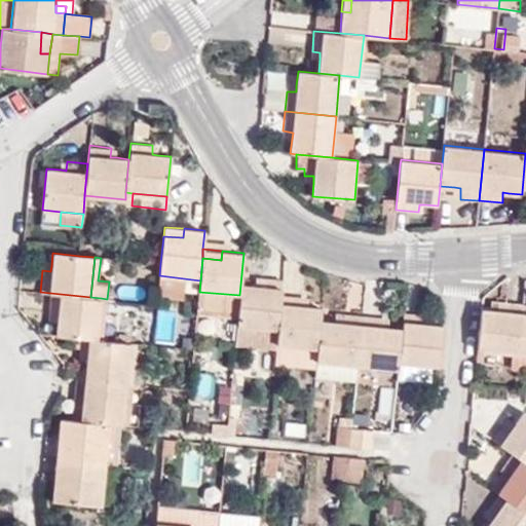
[(278,328),(282,295),(283,278),(261,277),(261,287),(255,286),(240,285),(239,295),(238,315),(237,325),(278,328)]
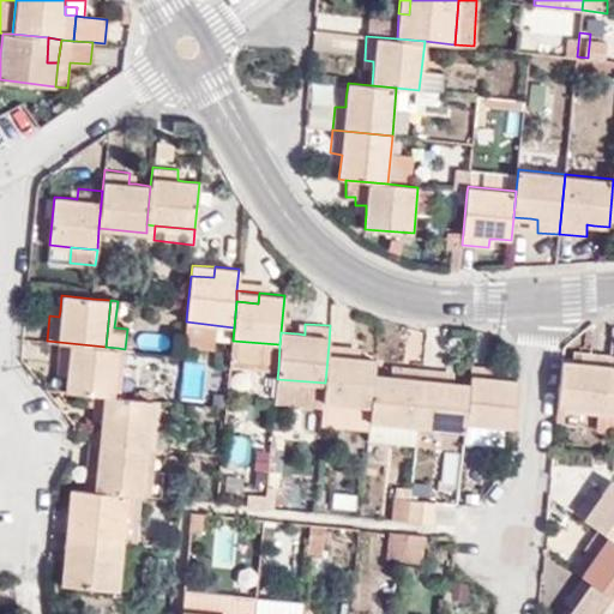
[(278,368),(280,344),(233,341),(230,363),(278,368)]
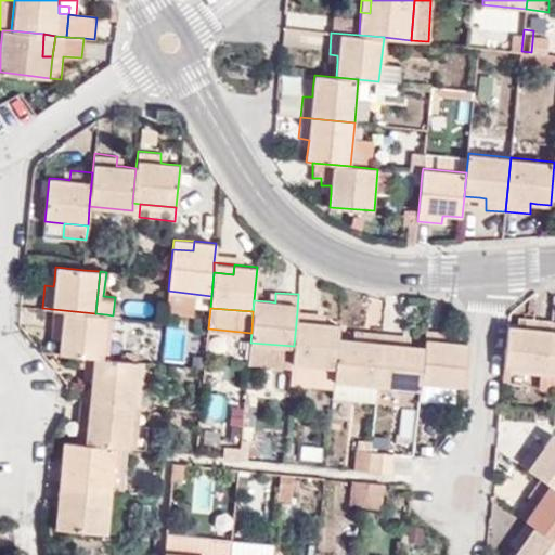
[(102,358),(106,314),(95,313),(53,309),(51,332),(61,333),(60,339),(59,353),(84,357),(93,357),(102,358)]
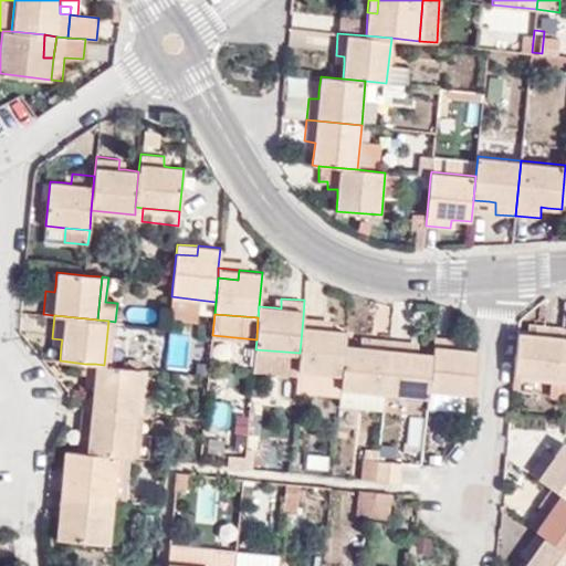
[(343,375),(345,345),(346,331),(332,329),(326,329),(326,321),(303,317),(300,353),(297,370),(343,375)]
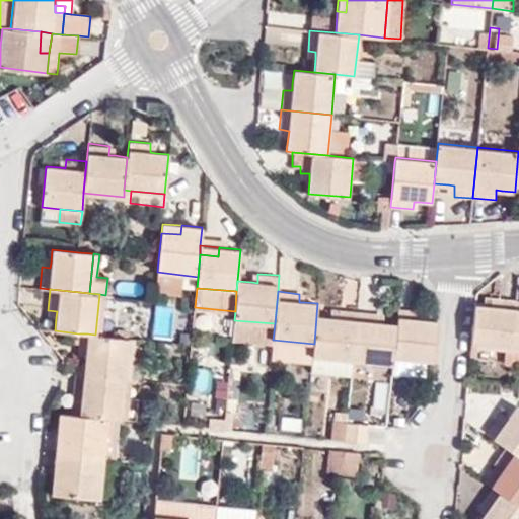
[(496,306),(489,305),(476,304),(472,346),(513,350),(517,299),(497,298),(496,306)]
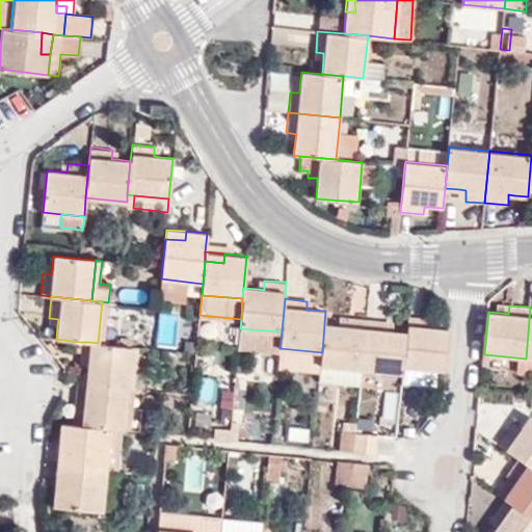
[(403,365),(446,370),(450,328),(437,327),(430,327),(431,317),(408,315),(406,331),(403,365)]
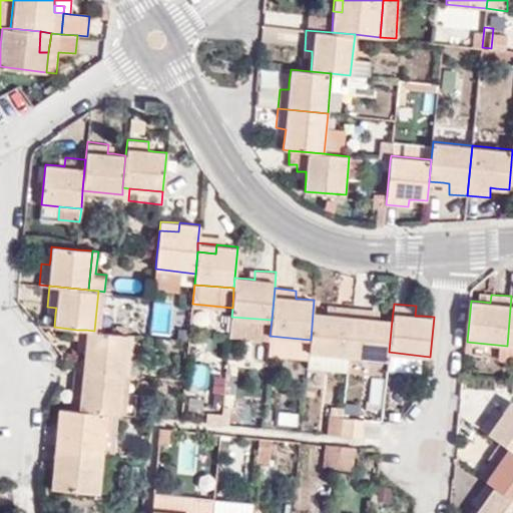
[(309,353),(349,357),(354,307),(334,305),(333,315),(327,314),(313,313),(311,340),(309,353)]
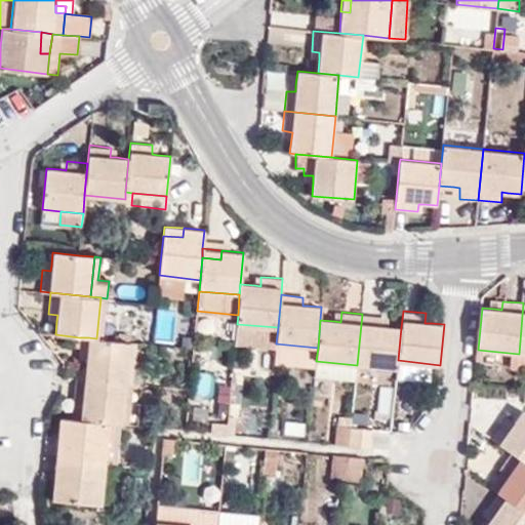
[(382,326),(384,316),(362,314),(357,365),(397,368),(398,360),(401,327),(389,326),(382,326)]
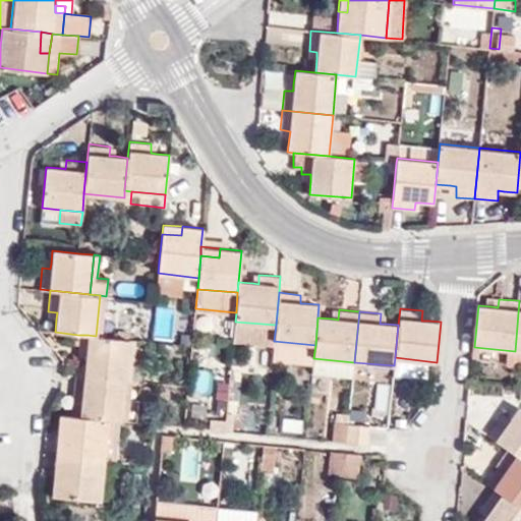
[(235,322),(233,340),(274,344),(274,341),(276,325),(235,322)]
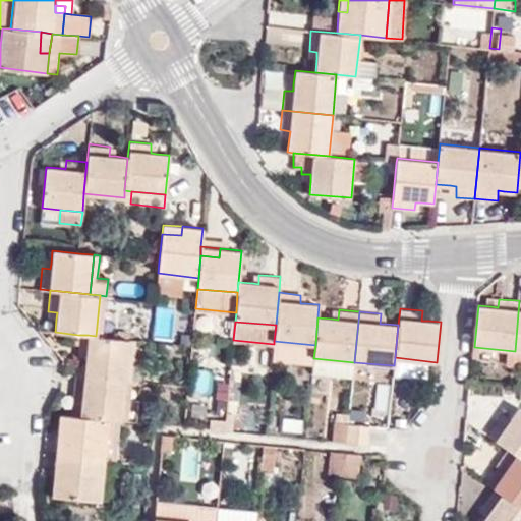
[(85,354),(76,353),(75,374),(124,380),(127,339),(96,336),(88,335),(85,354)]
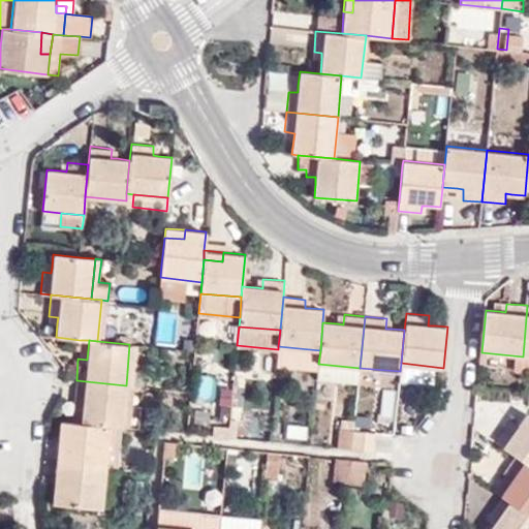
[(80,340),(78,359),(87,360),(89,340),(80,340)]
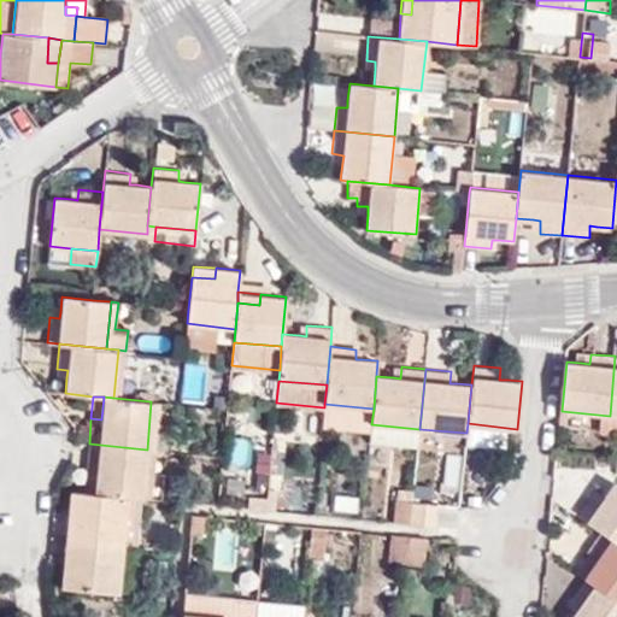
[(156,451),(160,403),(151,401),(147,450),(156,451)]
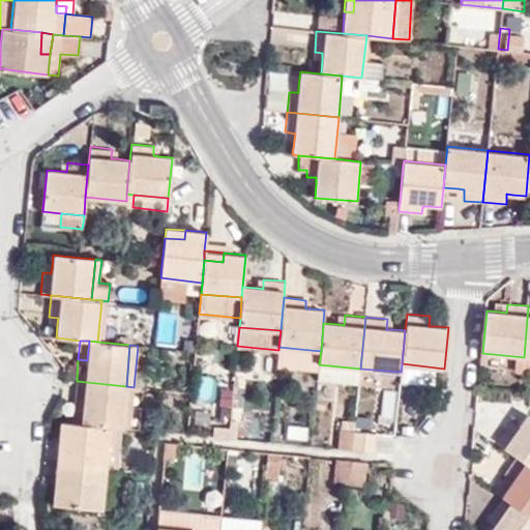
[(319,364),(321,351),(278,347),(278,350),(277,364),(319,367),(319,364)]
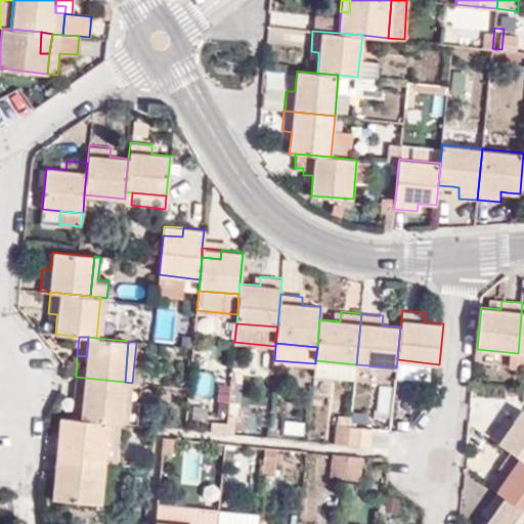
[(125,382),(76,377),(74,397),(82,398),(80,419),(108,422),(121,423),(125,382)]
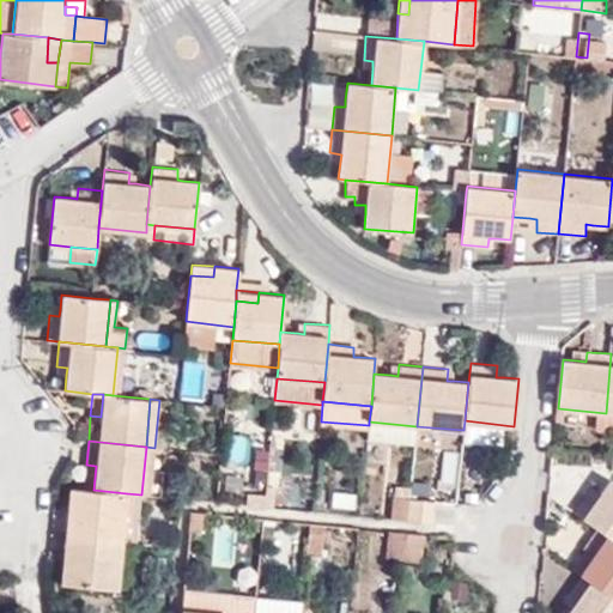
[(265,486),(266,468),(268,468),(268,461),(271,445),(265,445),(263,460),(260,459),(259,467),(255,468),(255,486),(265,486)]
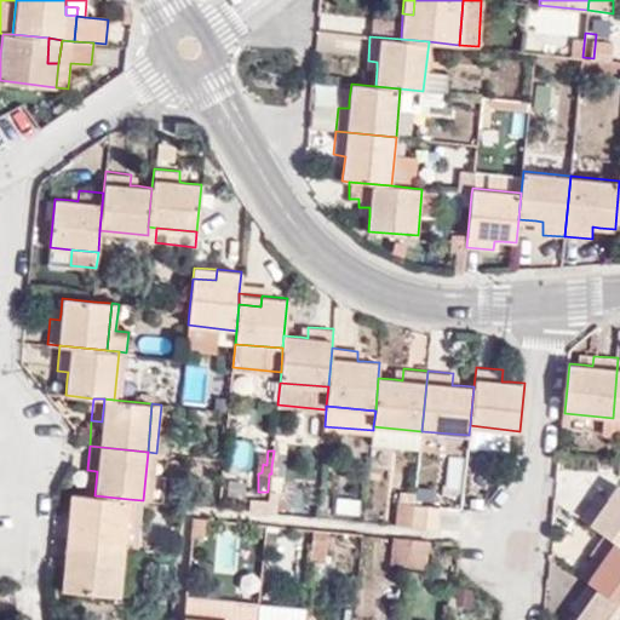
[(153,500),(156,453),(148,452),(143,500),(153,500)]
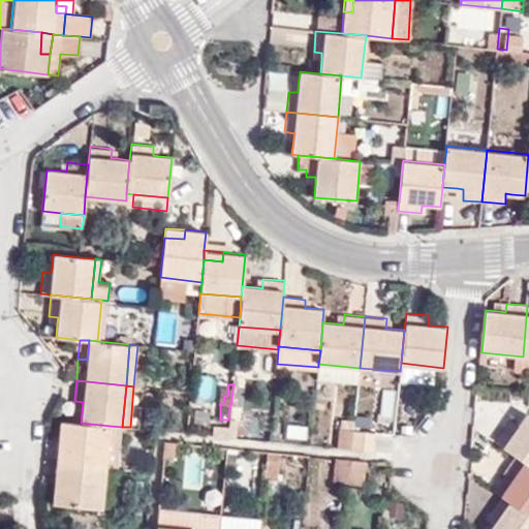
[(83,402),(74,401),(72,422),(81,423),(83,402)]
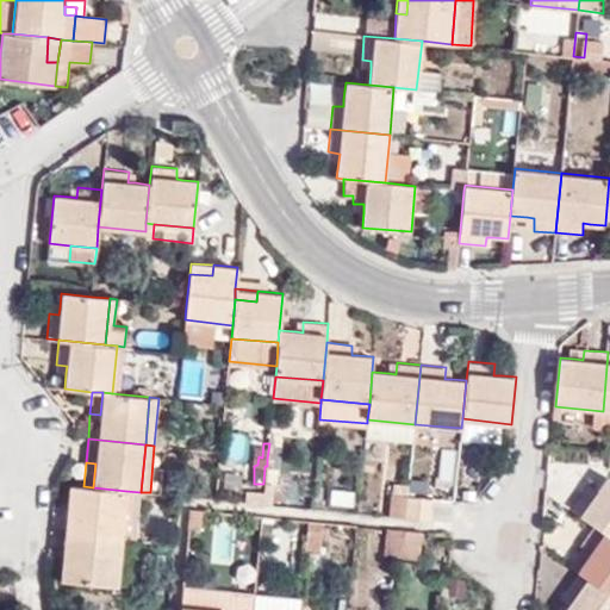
[(595,493),(589,490),(573,509),(605,531),(609,535),(609,477),(608,475),(598,489),(595,493)]
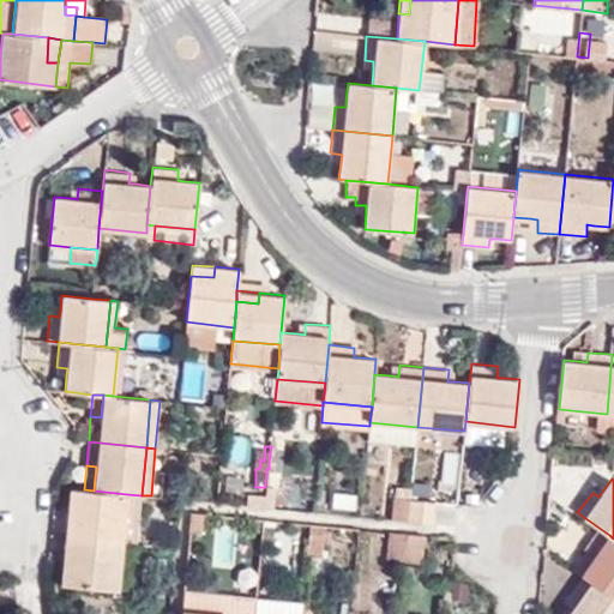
[(602,492),(596,487),(593,493),(599,497),(602,492)]
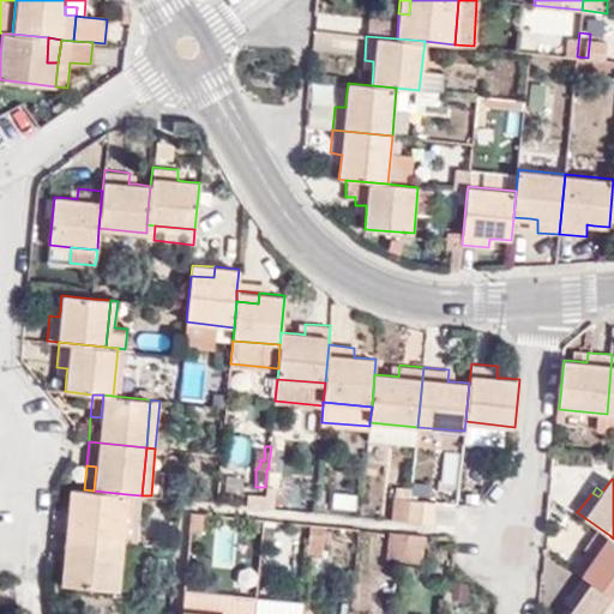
[(80,489),(68,488),(66,512),(78,512),(80,489)]
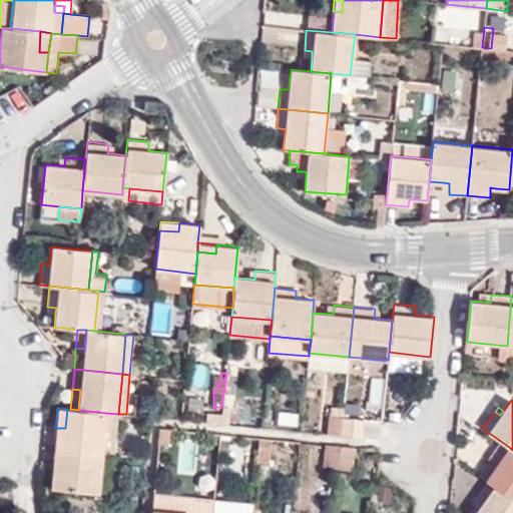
[(67,409),(65,428),(55,428),(53,448),(103,452),(106,413),(78,410),(70,409),(67,409)]
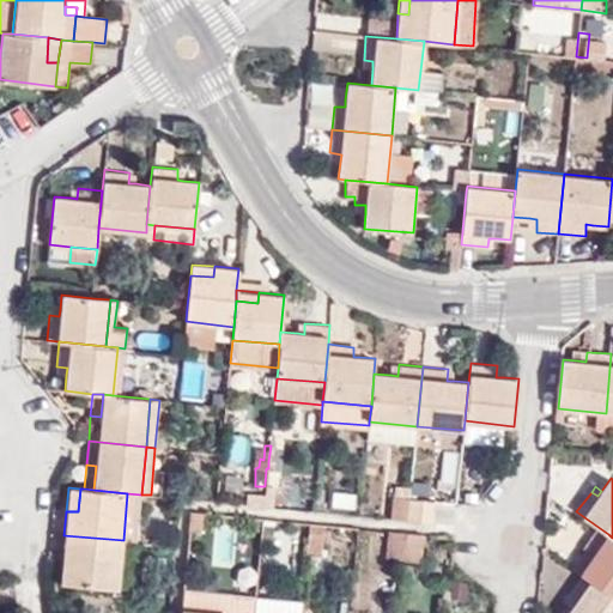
[(407,519),(434,521),(435,499),(410,497),(407,519)]
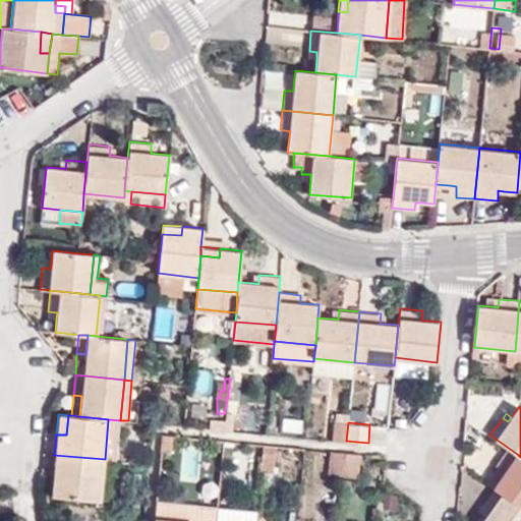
[(273,460),(273,452),(263,451),(263,459),(273,460)]
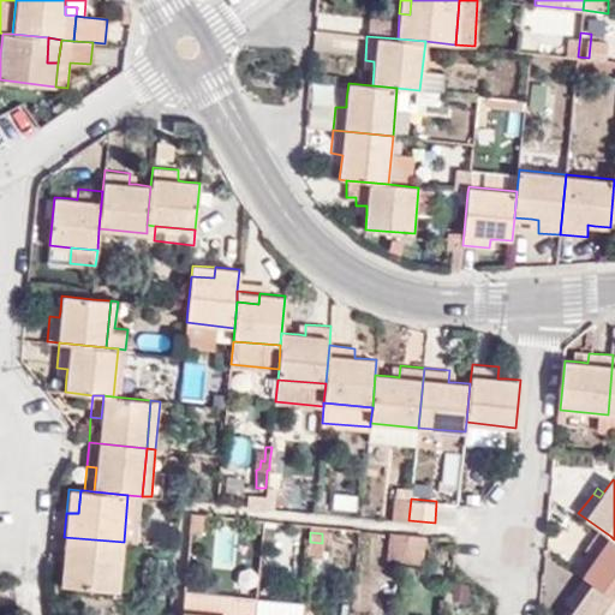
[(424,554),(425,536),(407,535),(407,542),(406,551),(424,554)]
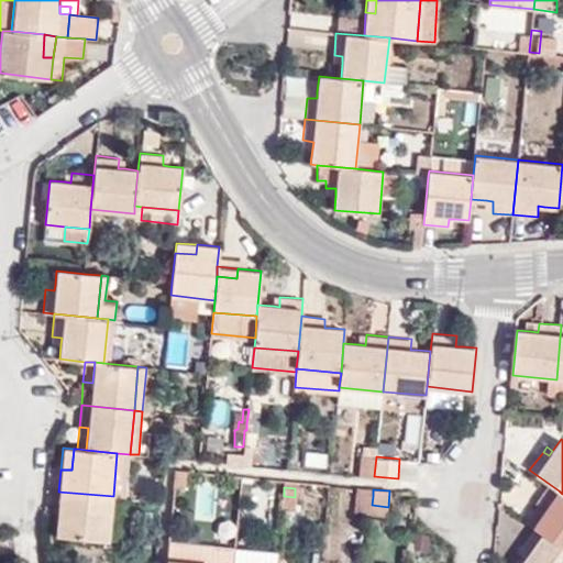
[(547,508),(540,503),(527,521),(536,528),(562,547),(562,494),(559,490),(550,503),(547,508)]
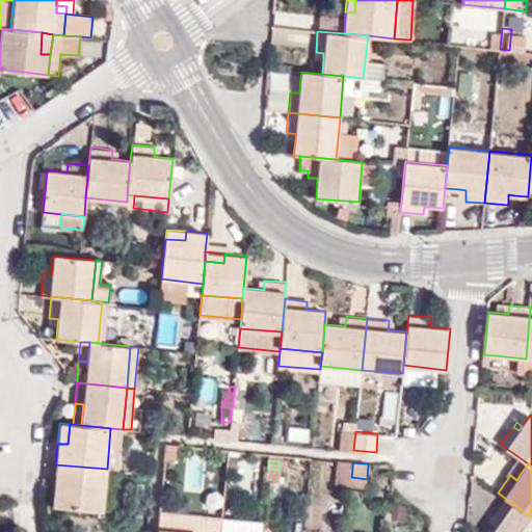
[(117,512),(122,471),(107,469),(55,464),(53,486),(63,487),(61,507),(117,512)]
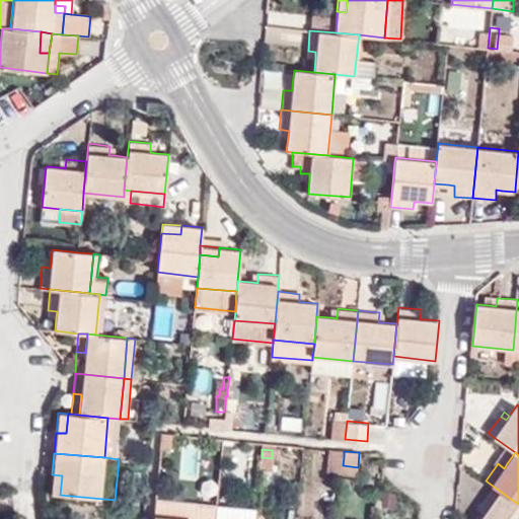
[(342,472),(343,465),(344,457),(327,456),(326,470),(342,472)]
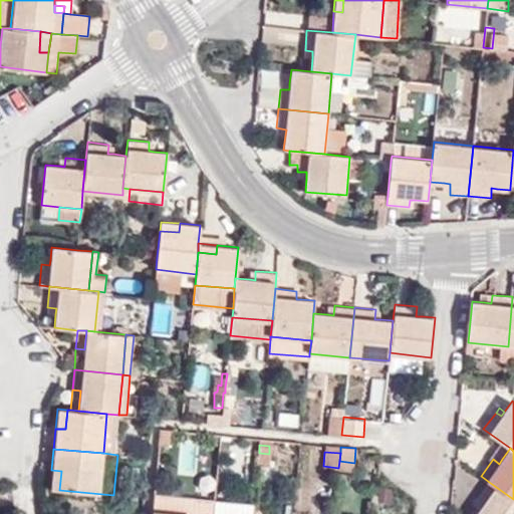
[(502,459),(496,454),(493,459),(499,464),(502,459)]
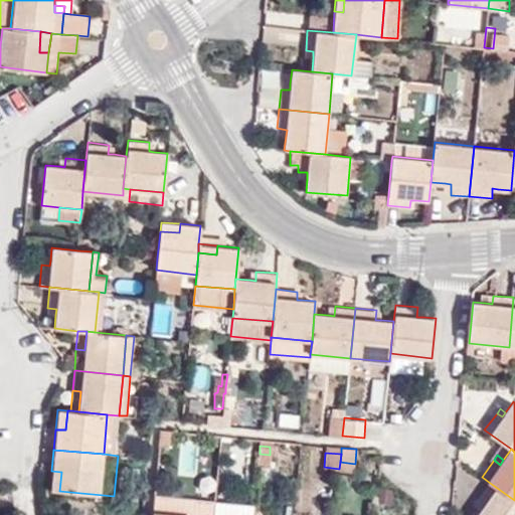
[(59,491),(61,472),(51,471),(50,490),(59,491)]
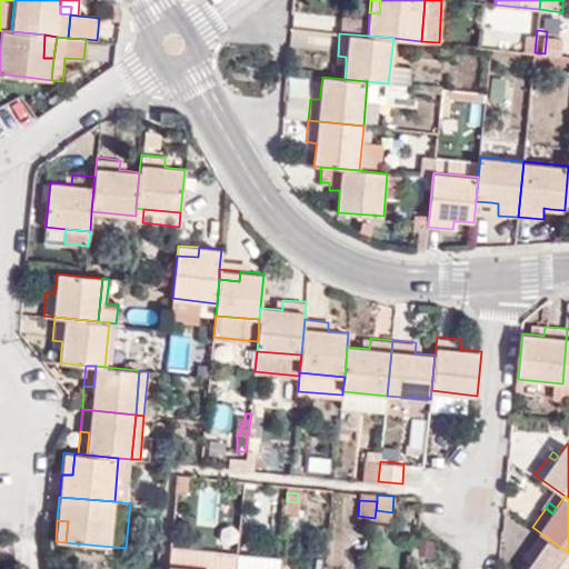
[(536,556),(531,561),(526,568),(568,568),(568,552),(541,533),(529,550),(536,556)]
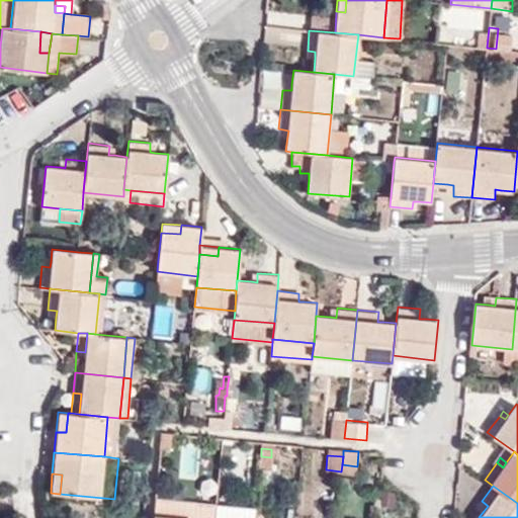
[(482,501),(478,506),(484,511),(488,506),(482,501)]
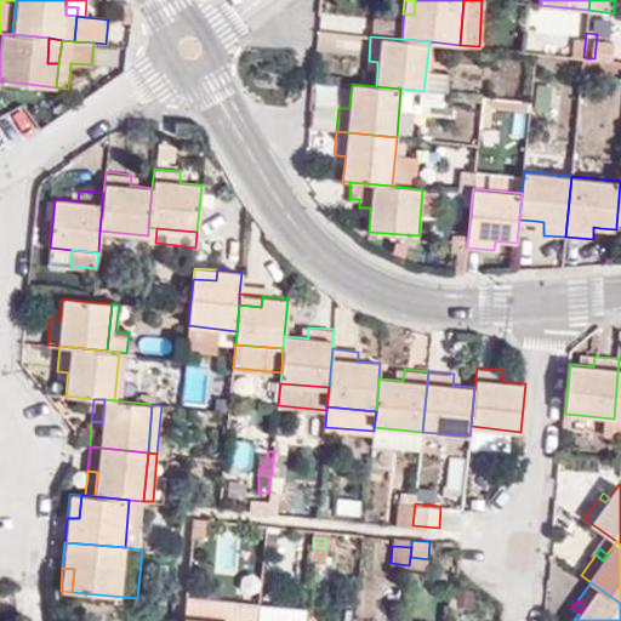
[(215,620),(233,620),(234,614),(187,608),(186,617),(215,620)]
